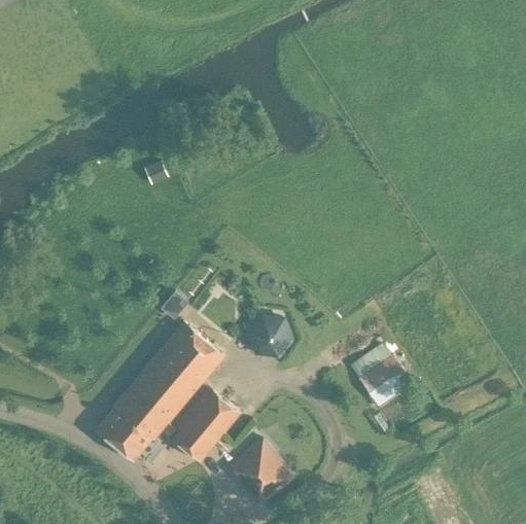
[(178,164),(183,172),(198,163),(193,155),(178,164)]
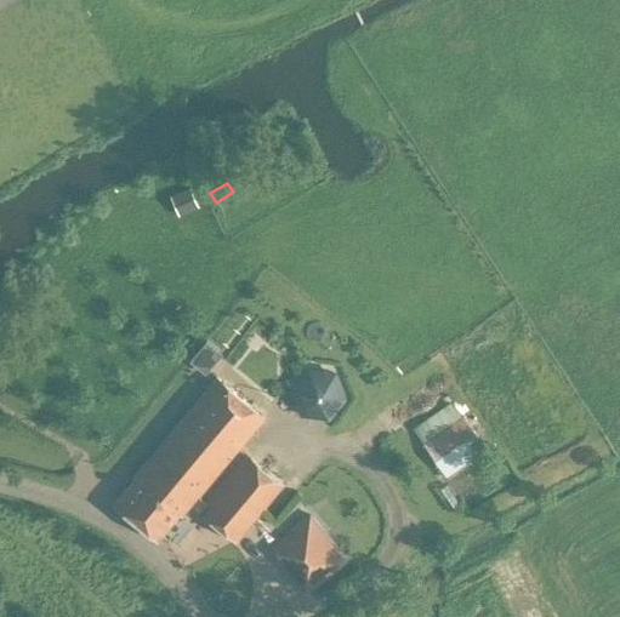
[(308,372),(291,394),(302,420),(329,423),(346,401),(336,376),(308,372)]
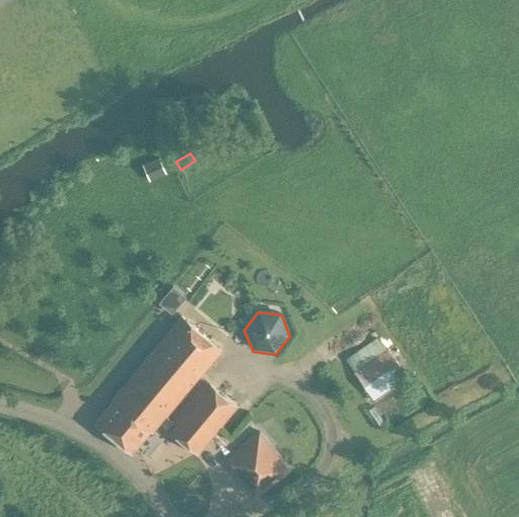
[(141,368),(181,400),(220,350),(182,319),(141,368)]
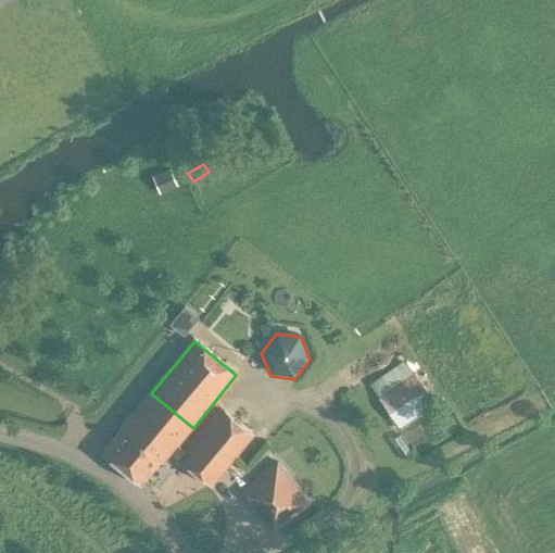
[(416,376),(415,377),(405,363),(370,388),(400,430),(437,405),(416,376)]
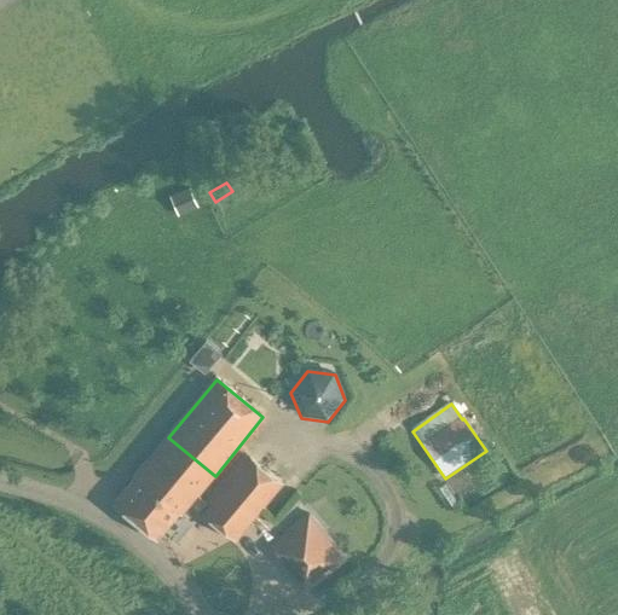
[(215,476),(168,437),(134,477),(137,479),(116,504),(159,539),(179,515),(182,516),(191,504),(237,541),(260,514),(224,485),(207,506),(197,498),(215,476)]
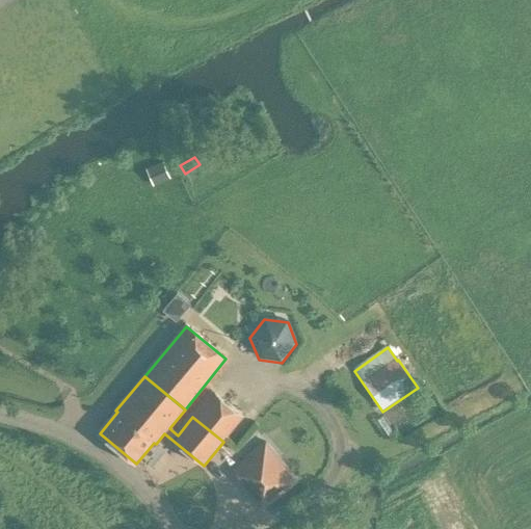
[(212,393),(192,417),(223,442),(242,418),(212,393)]
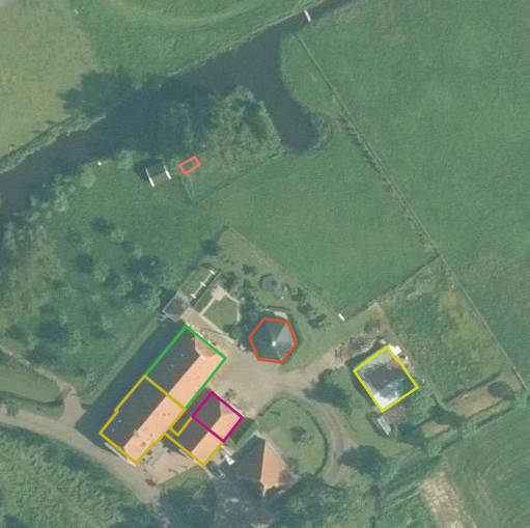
[(266,508),(298,481),(267,443),(234,470),(266,508)]
